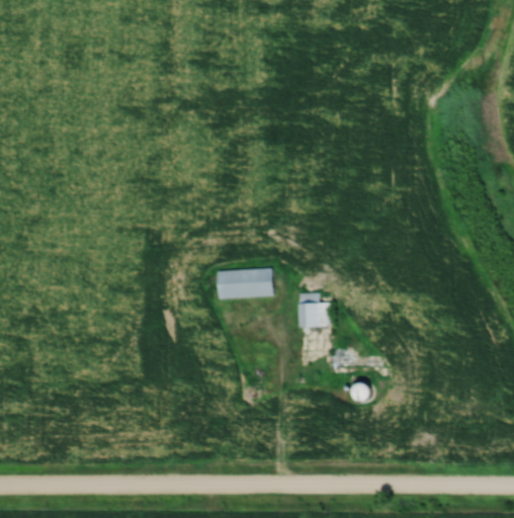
[(218,297),(273,296),(272,268),(217,270),(218,297)]
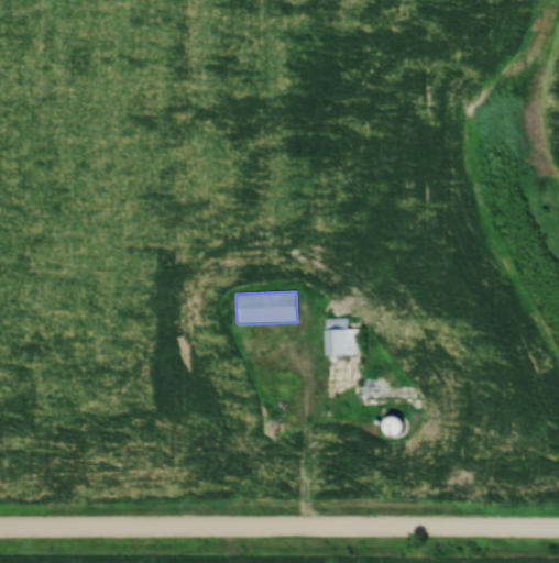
[(346,318),(322,318),(322,355),(358,355),(358,328),(346,328),(346,318)]
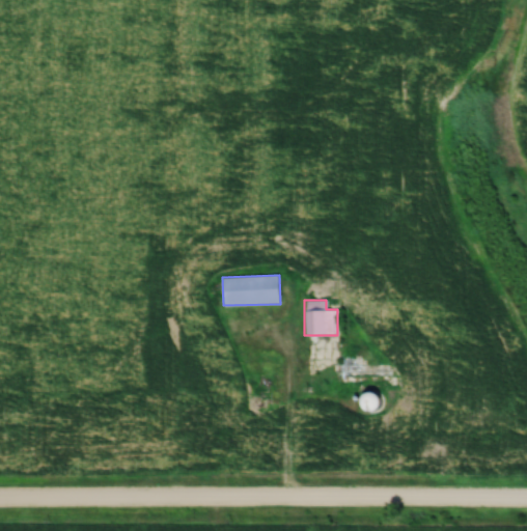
[(403,366),(334,366),(334,379),(403,379),(403,366)]
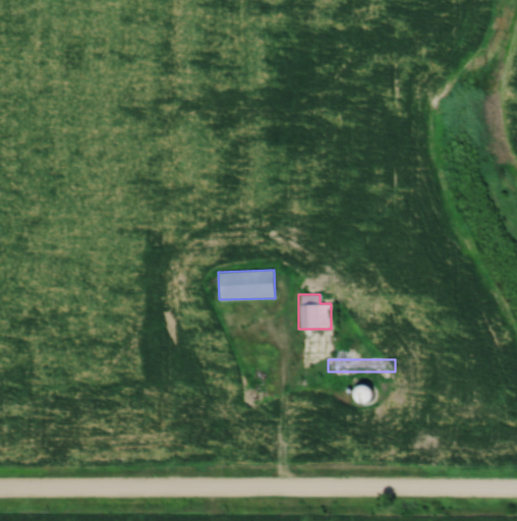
[(267,377),(243,377),(243,413),(267,413),(267,377)]
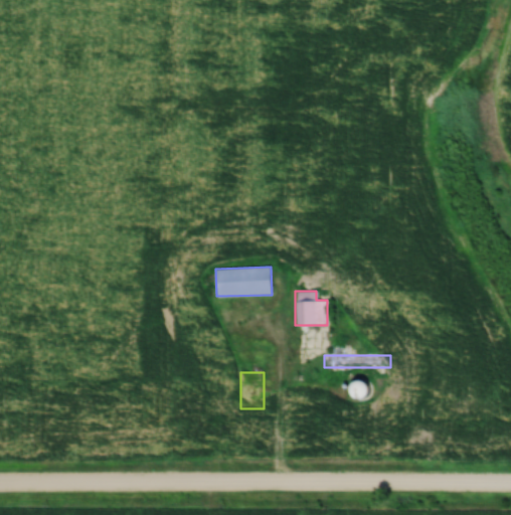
[(369,396),(366,380),(355,382),(358,398),(369,396)]
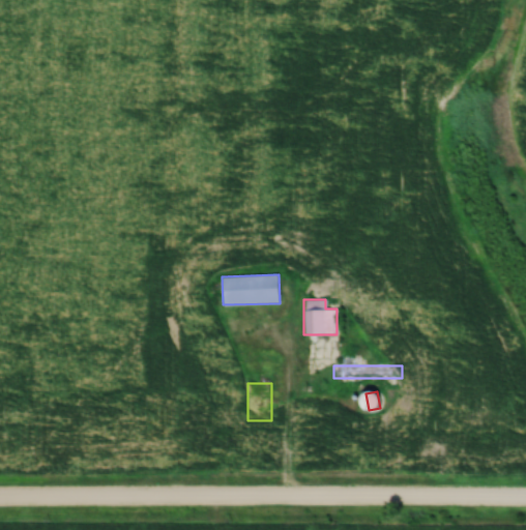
All buildings are outlined.
